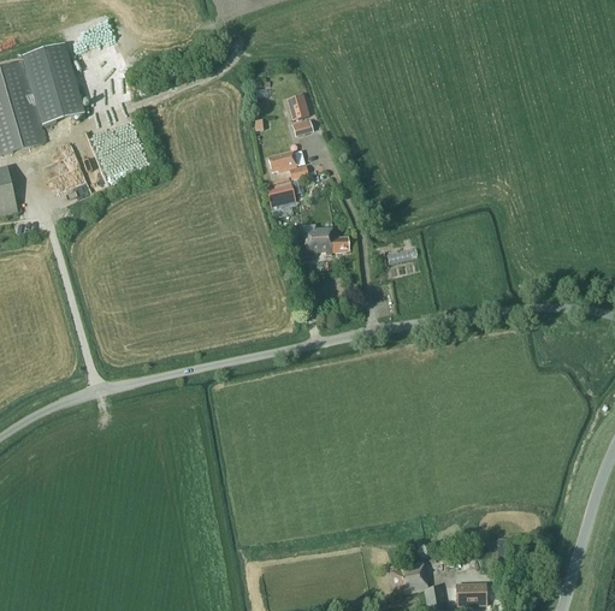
[(22,54),(43,124),(84,111),(64,42),(22,54)]
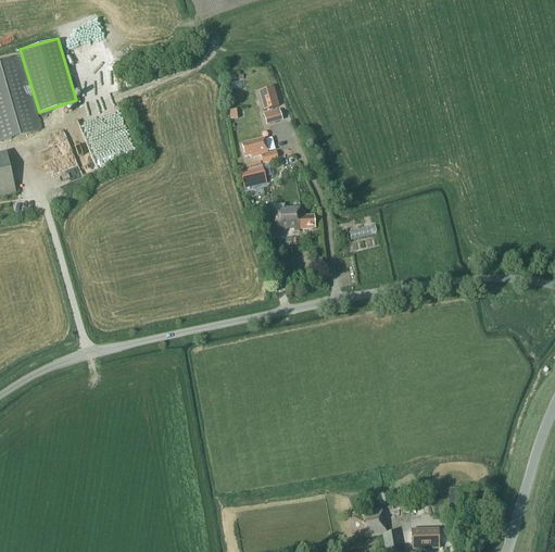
[(0,139),(41,127),(21,54),(0,60),(0,139)]
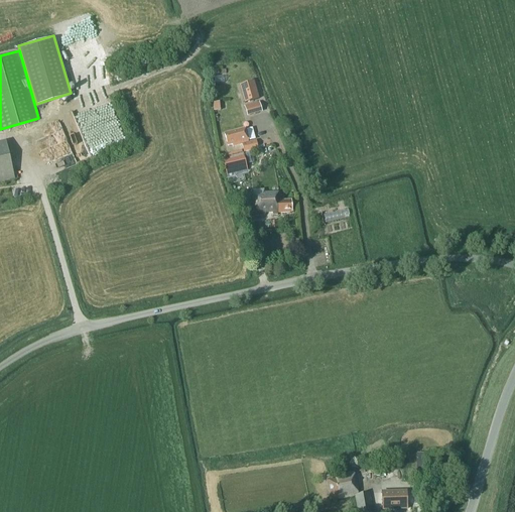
[(259,96),(254,78),(241,82),(246,99),(259,96)]
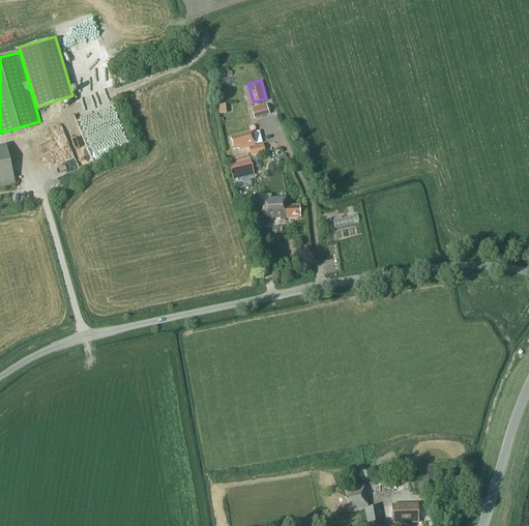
[(253,106),(256,116),(270,112),(267,101),(253,106)]
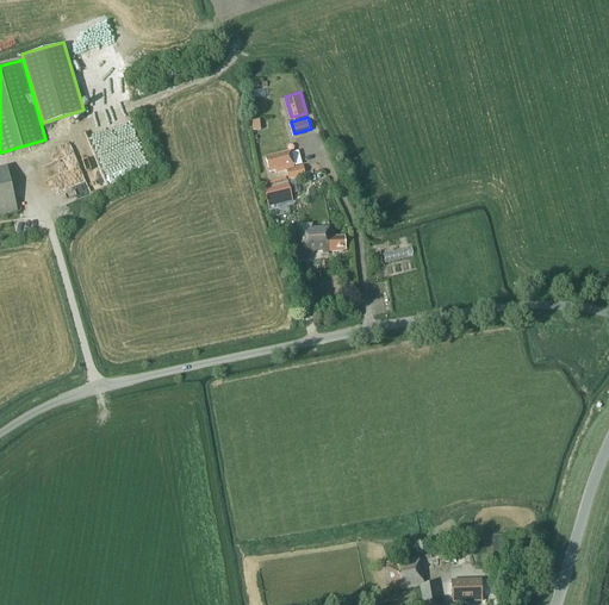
[(267,155),(271,168),(275,167),(277,169),(286,167),(290,176),(306,172),(304,163),(294,166),(290,149),(267,155)]
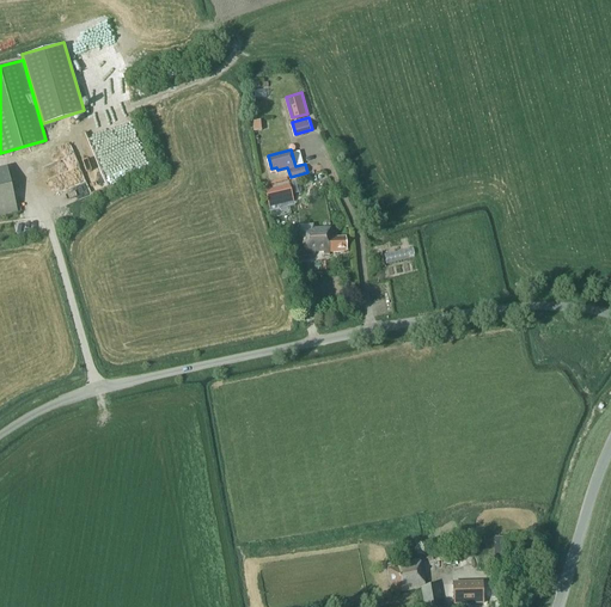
[(0,213),(18,209),(7,164),(0,165),(0,213)]
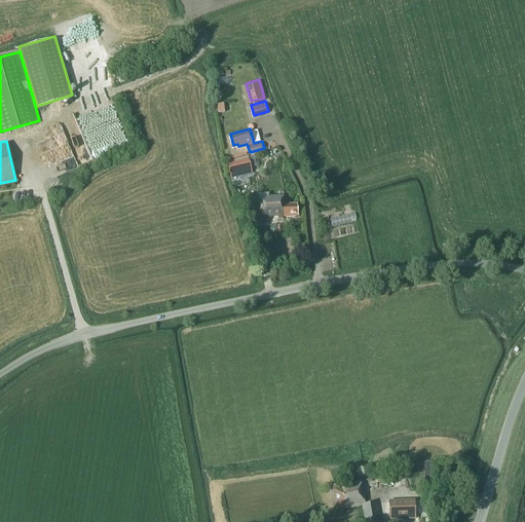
[(228,161),(231,173),(253,166),(249,155),(228,161)]
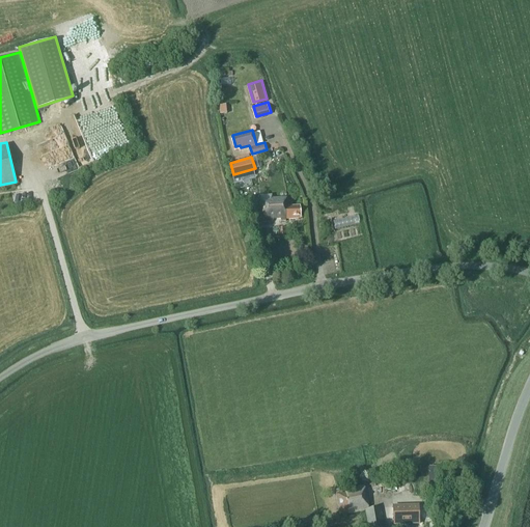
[(286,204),(286,195),(260,196),(261,219),(272,219),(272,216),(280,215),(280,218),(285,218),(285,216),(301,216),(300,203),(286,204)]
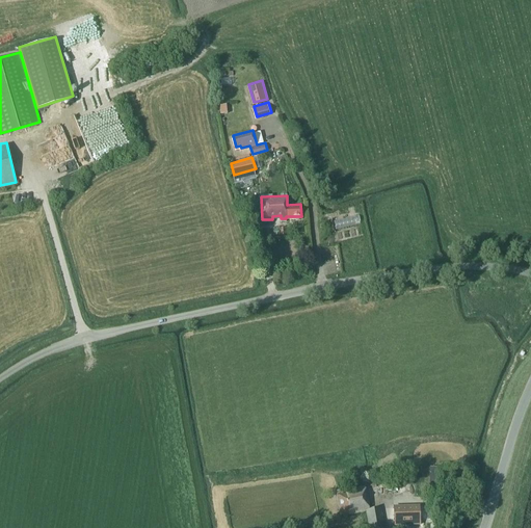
[(381,505),(370,507),(366,483),(338,489),(342,512),(367,508),(370,526),(385,524),(381,505)]
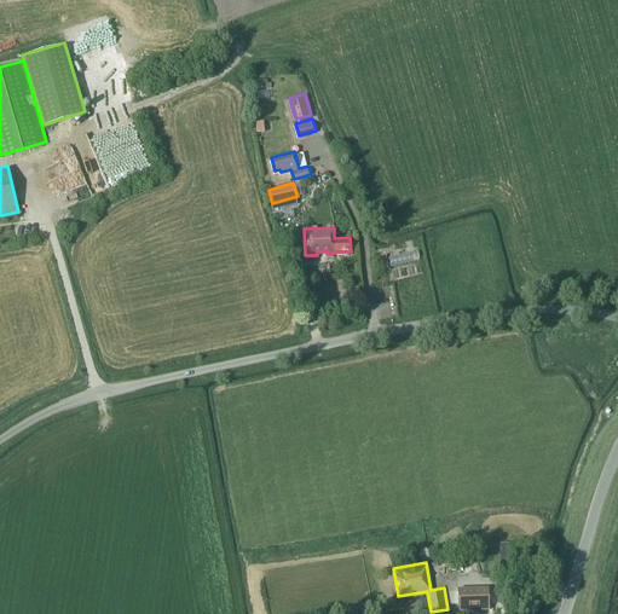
[(460,588),(460,607),(489,606),(489,586),(460,588)]
